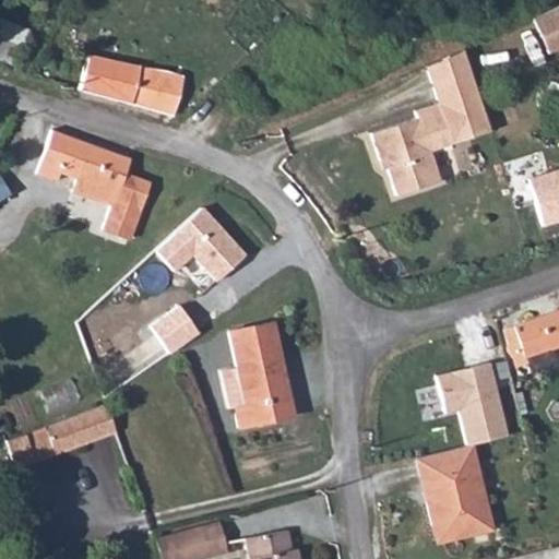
[(558,6),(532,19),(547,54),(558,48),(558,6)]
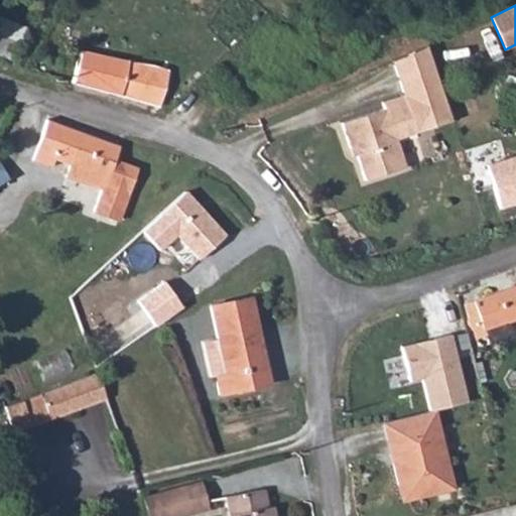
[(0,54),(12,59),(25,29),(0,18),(0,54)]
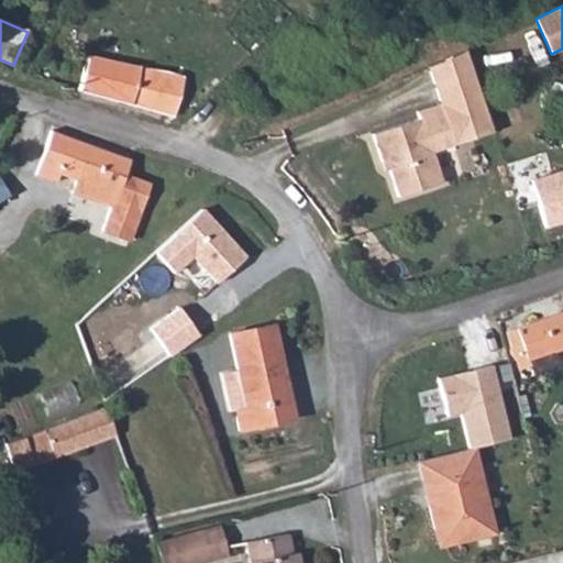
[(464,52),(428,68),(441,105),(453,143),(494,130),(464,52)]
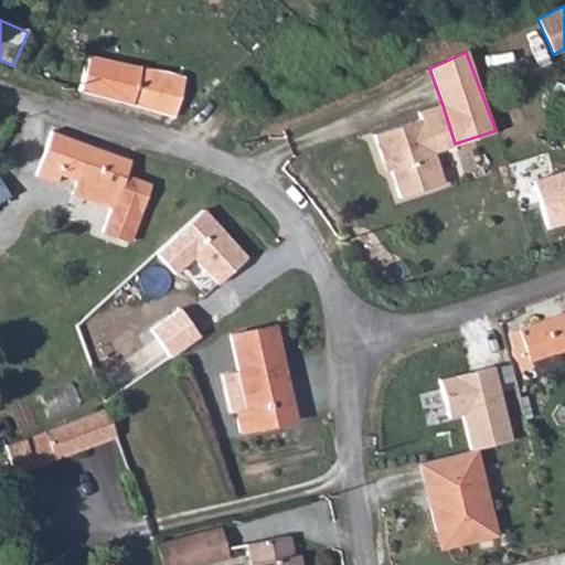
[(88,56),(80,91),(173,117),(182,80),(182,78),(180,77),(167,74),(139,68),(88,56)]
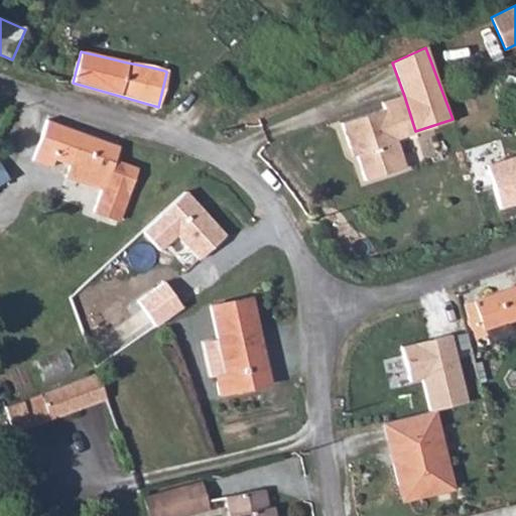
[(365,181),(405,167),(395,140),(415,133),(415,131),(404,96),(382,103),(384,109),(342,123),(350,148),(353,147),(365,181)]
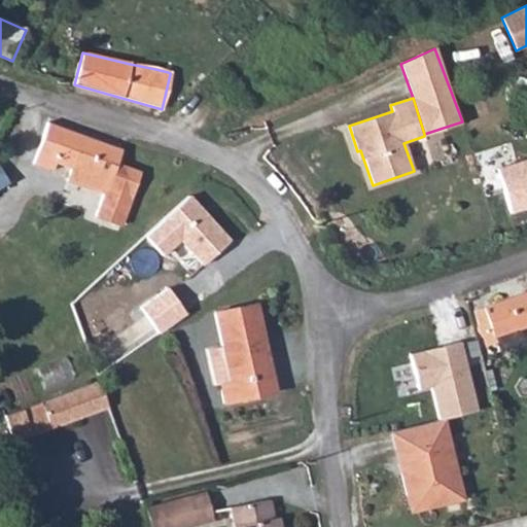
[(48,123),(34,164),(54,170),(56,163),(72,168),(68,181),(104,194),(97,216),(123,224),(141,173),(115,164),(120,149),(48,123)]
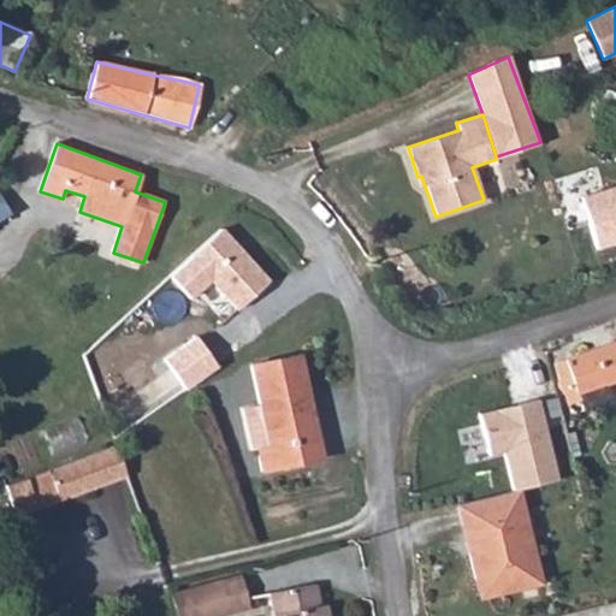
[(615,185),(582,195),(598,247),(615,241),(615,185)]
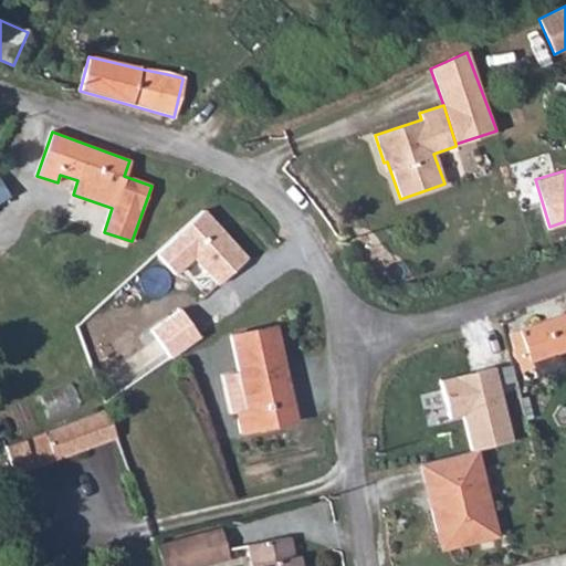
[(205,207),(155,253),(176,275),(192,260),(218,286),(251,255),(205,207)]
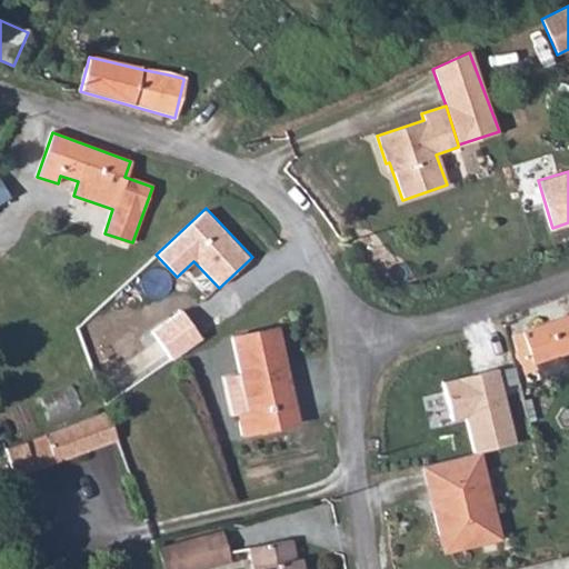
[(180,312),(150,332),(170,360),(199,339),(180,312)]
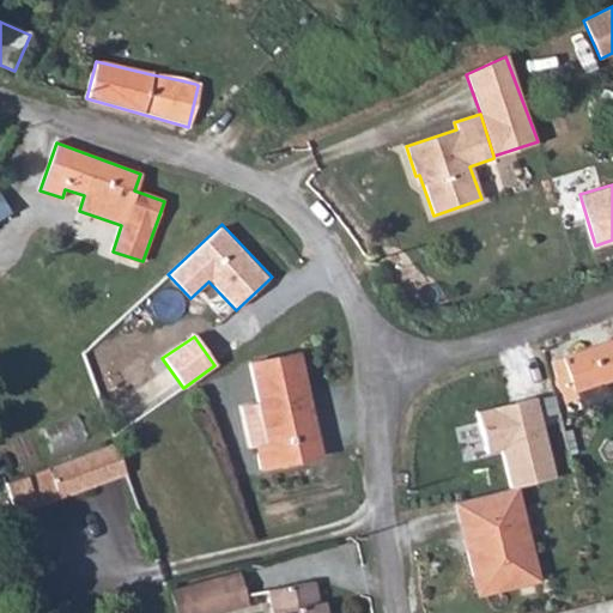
[(612,378),(612,340),(552,362),(557,378),(557,381),(557,383),(558,387),(560,389),(564,402),(578,399),(576,392),(612,378)]
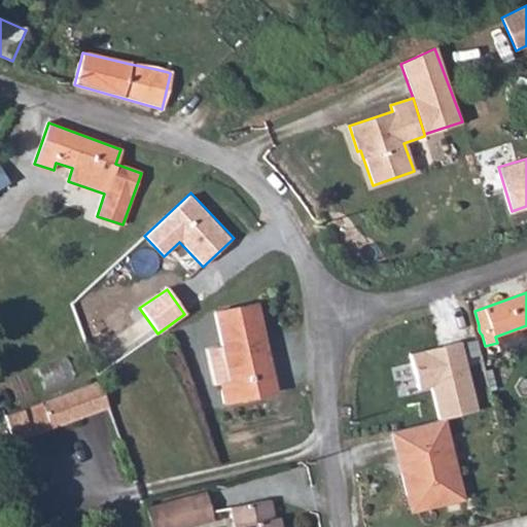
[(255,304),(214,313),(230,382),(220,384),(224,403),(275,392),(255,304)]
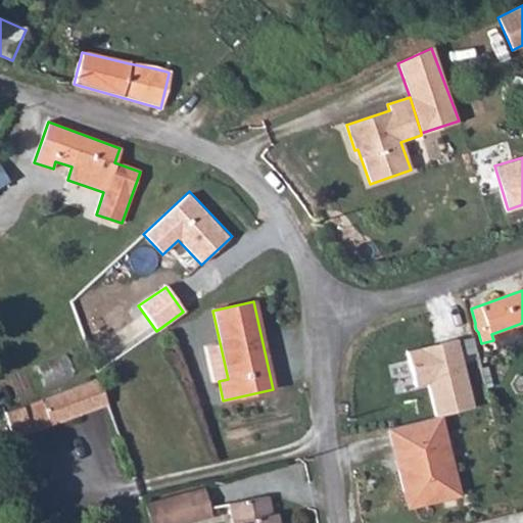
[(458,338),(405,350),(414,387),(429,383),(437,416),(444,415),(475,408),(458,338)]
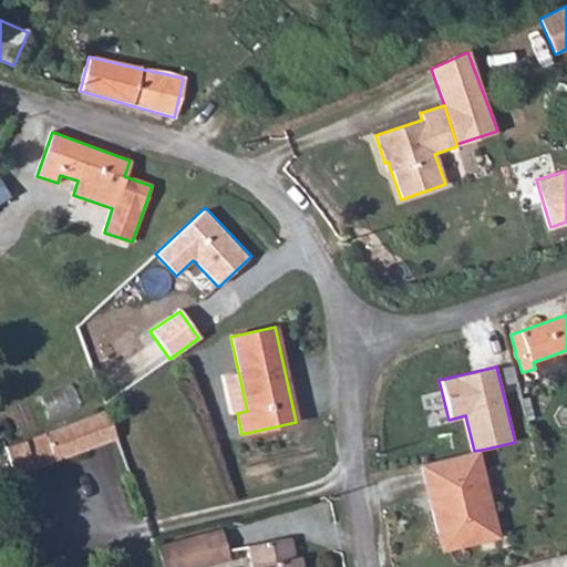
[(106,410),(4,447),(14,475),(117,439),(106,410)]
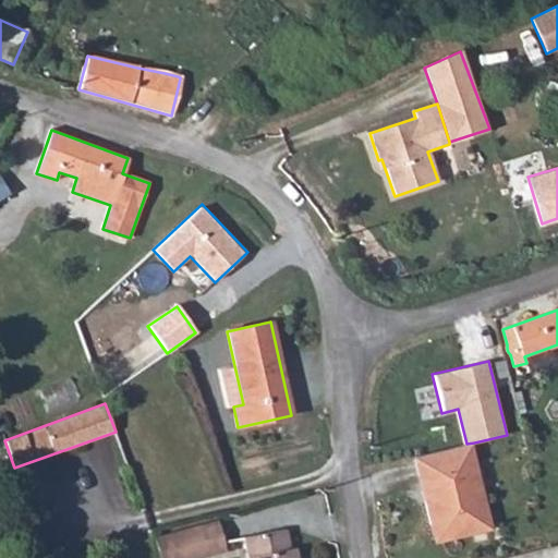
[(495,529),(474,443),(466,444),(413,457),(433,543),(495,529)]
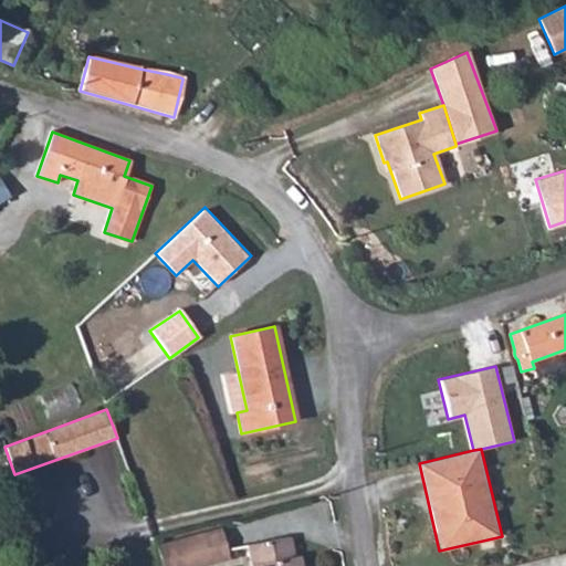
[(202,565),(229,559),(221,527),(157,545),(161,565),(202,565)]
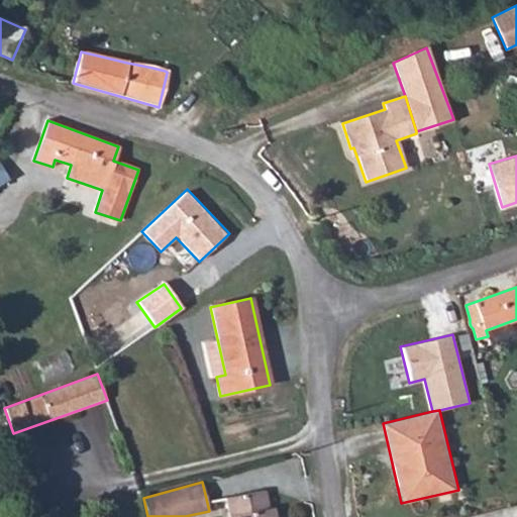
[(268,509),(264,491),(226,498),(229,516),(274,516),(273,508),(268,509)]
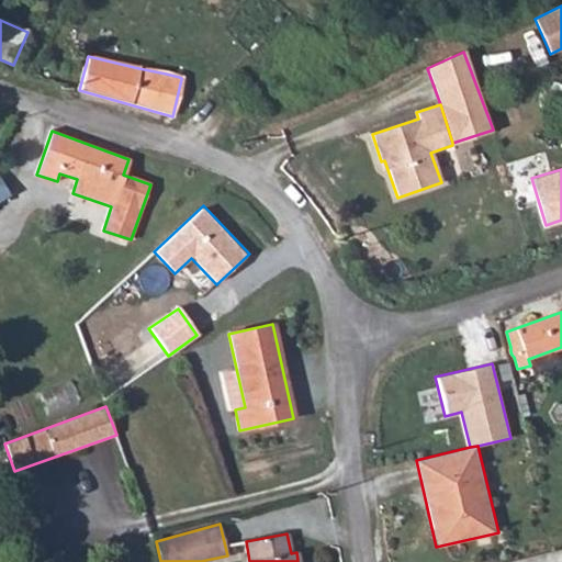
All buildings are outlined.
